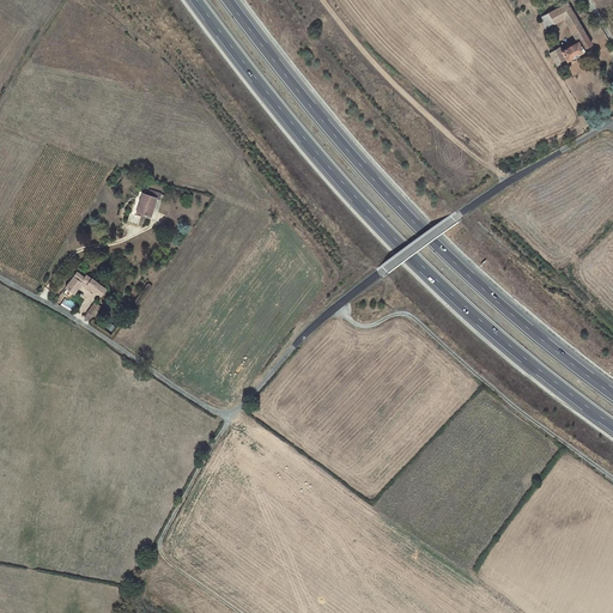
[(550,13),(556,24),(565,19),(578,41),(563,52),(559,47),(550,53),(557,66),(568,60),(569,62),(586,53),(584,50),(594,44),(580,22),(568,4),(550,13)]
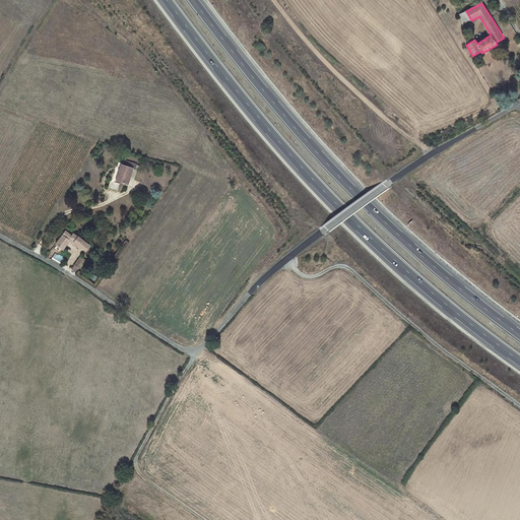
[(466,11),(463,13),(469,22),(471,20),(466,11)]
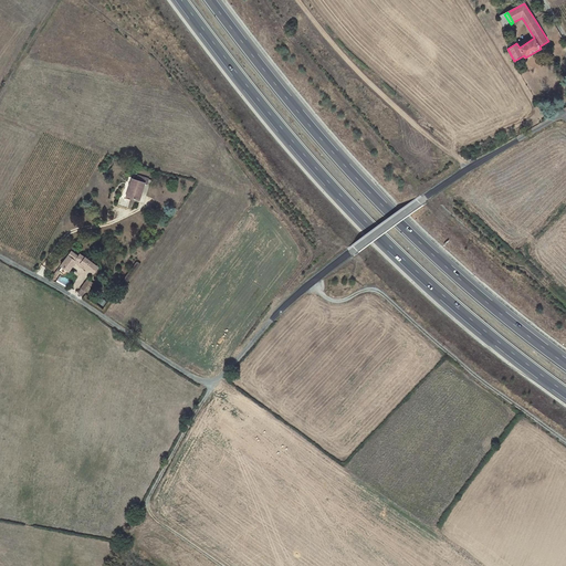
[(135,181),(130,180),(125,198),(138,202),(144,185),(146,185),(147,180),(137,177),(135,181)]
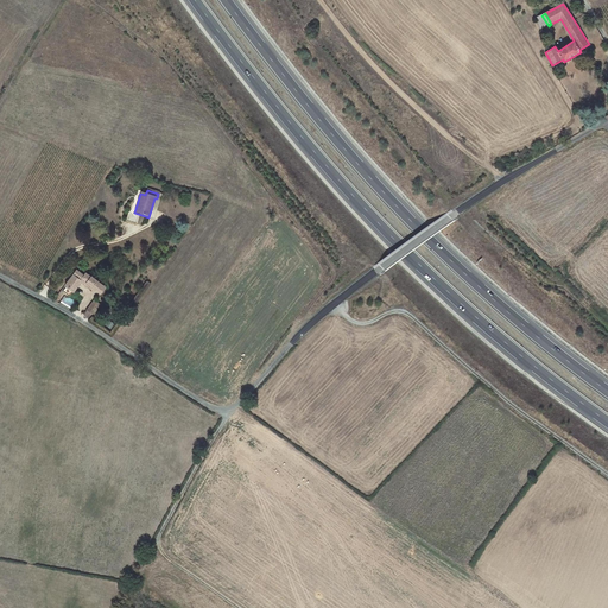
[(90,287),(103,296),(108,289),(92,278),(84,274),(83,277),(81,280),(73,274),(65,287),(73,292),(74,292),(80,283),(89,289),(90,287)]
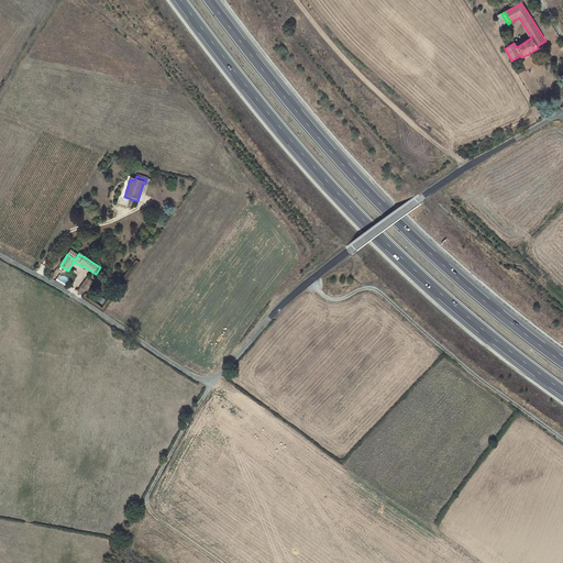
[(57,269),(65,275),(67,271),(61,266),(57,269)]
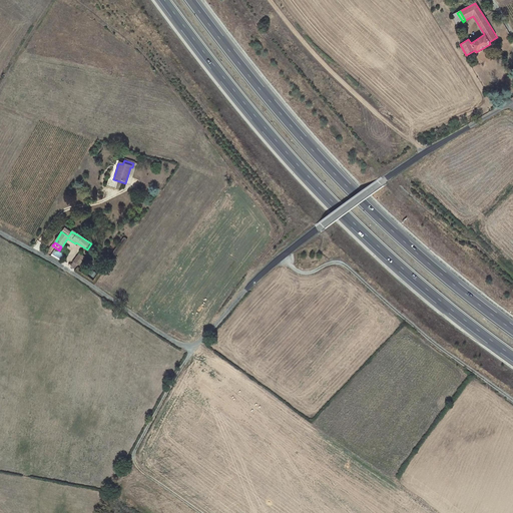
[(76,265),(81,269),(83,267),(84,267),(86,267),(87,266),(88,265),(88,264),(87,262),(86,261),(87,259),(83,255),(76,265)]
